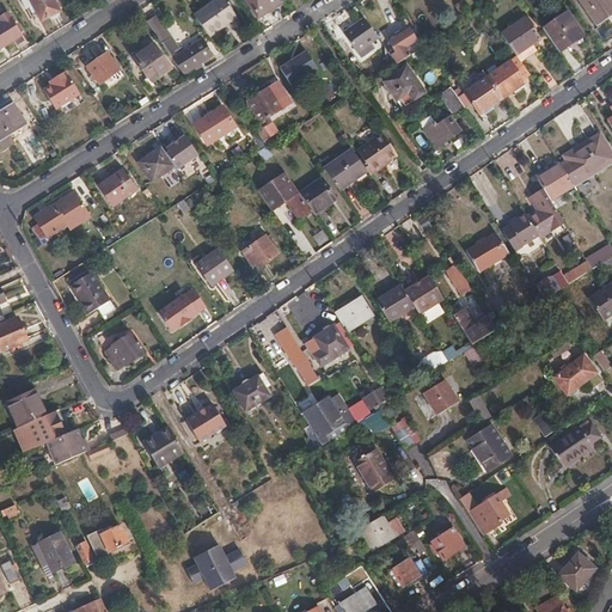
[(29,0),(43,22),(60,11),(53,0),(29,0)]
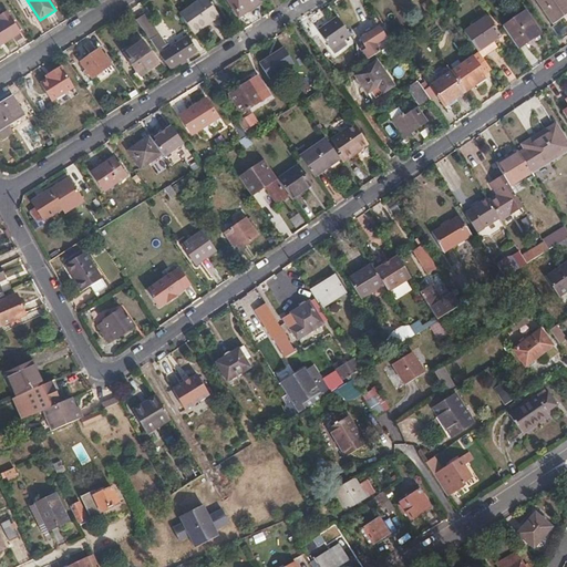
[(209,0),(203,0),(182,14),(196,35),(222,17),(209,0)]
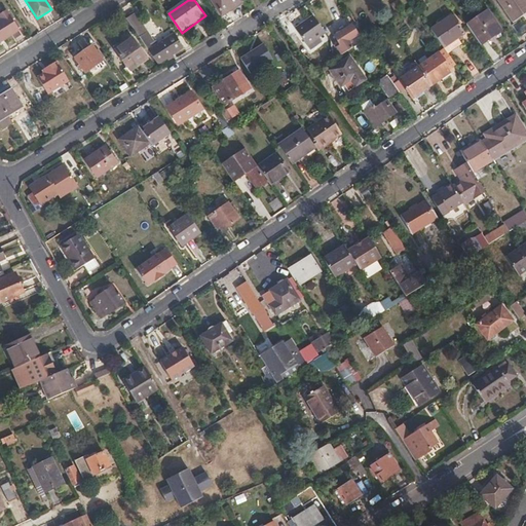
[(212,0),(222,14),(241,1),(240,0),(212,0)]
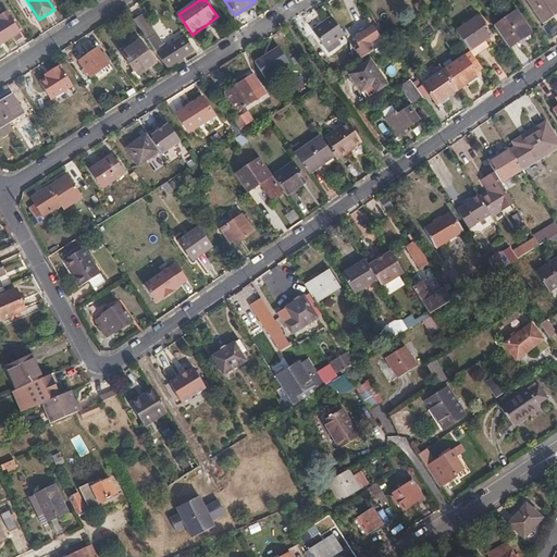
[(0,21),(0,45),(22,32),(8,10),(0,15),(2,20),(0,21)]
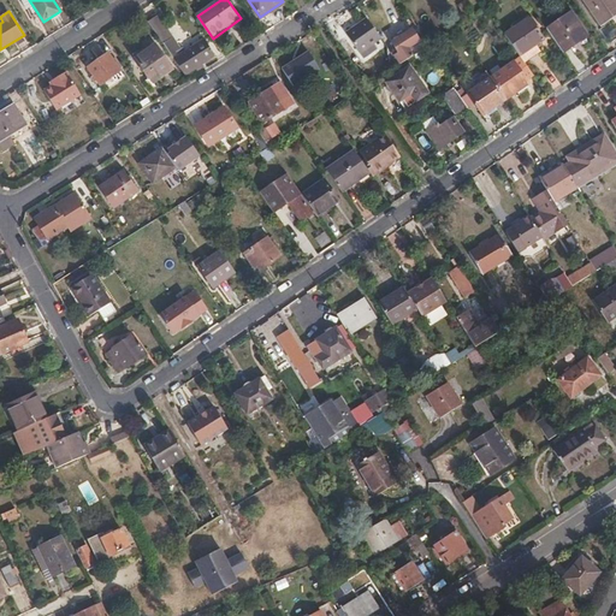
[(572,11),(546,28),(563,52),(587,35),(572,11)]
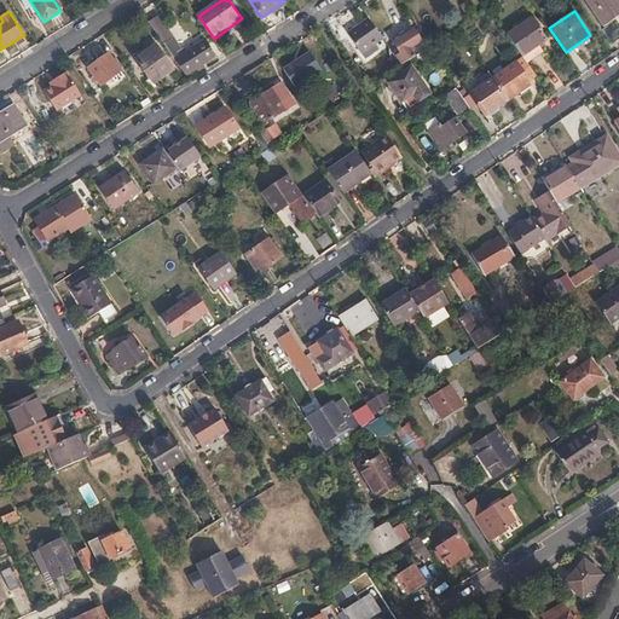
[(611,28),(618,22),(618,12),(606,22),(611,28)]
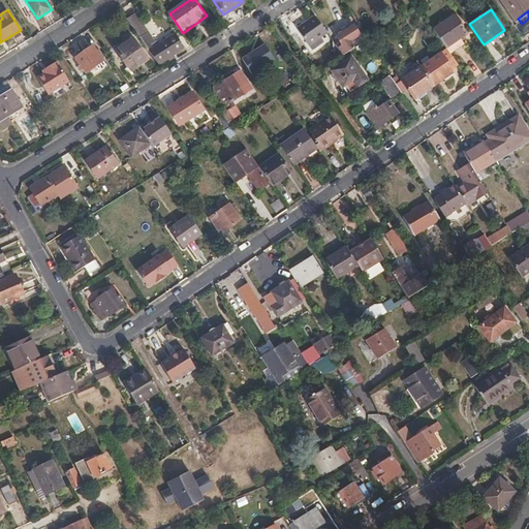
[(129,20),(159,64),(185,48),(176,34),(158,47),(135,14),(129,20)]
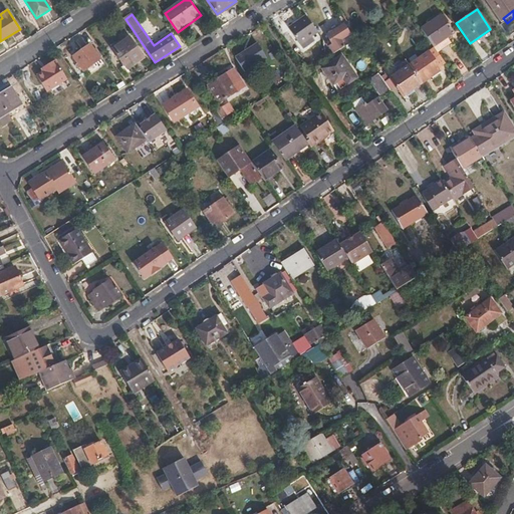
[(314,41),(311,36),(316,33),(305,15),(285,27),(299,50),(314,41)]
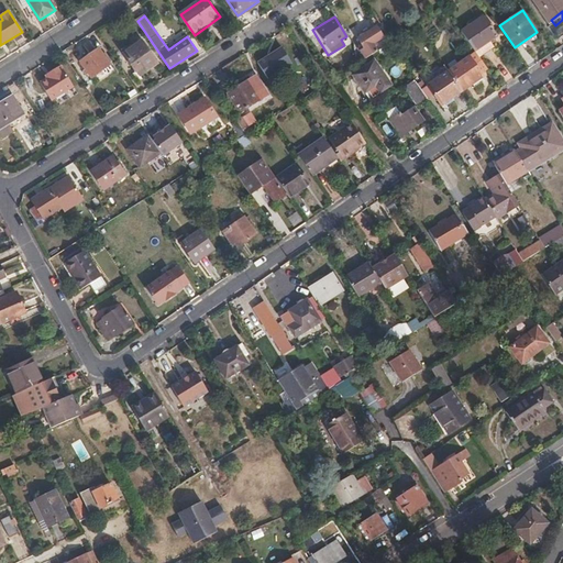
[(462,32),(476,52),(476,53),(481,58),(496,47),(490,41),(497,36),(483,17),(462,32)]
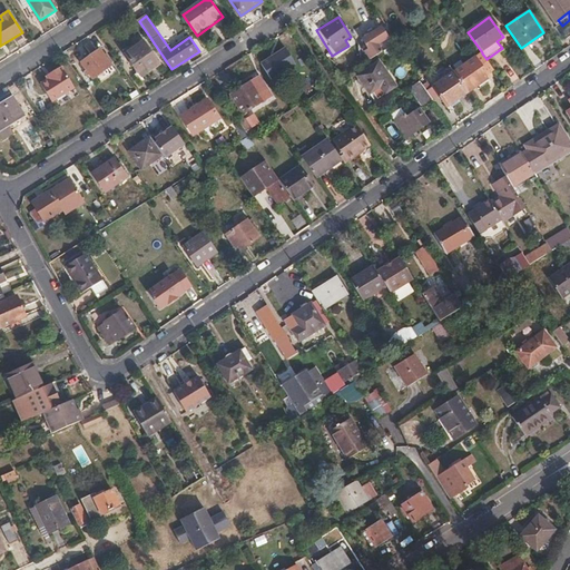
[(394,35),(386,23),(382,27),(389,38),(394,35)]
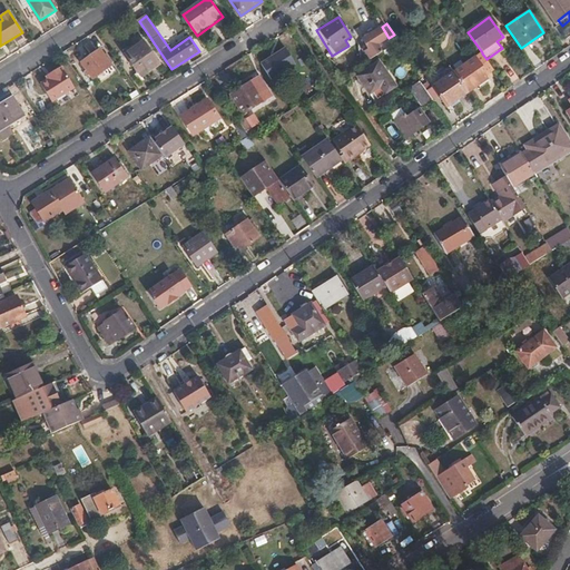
[(366,52),(371,59),(383,51),(379,45),(389,38),(382,27),(363,39),(370,49),(366,52)]
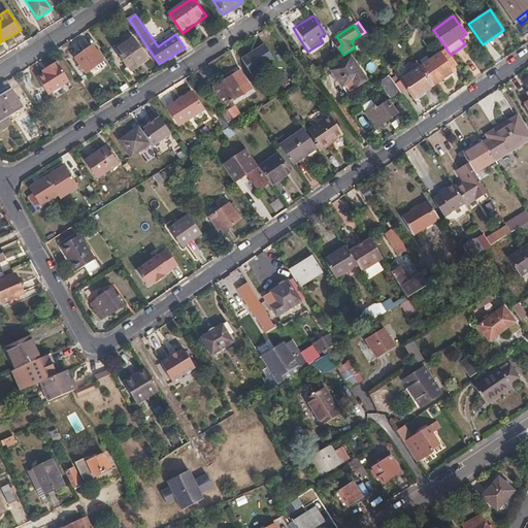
[(136,42),(119,54),(130,69),(138,64),(140,67),(150,61),(136,42)]
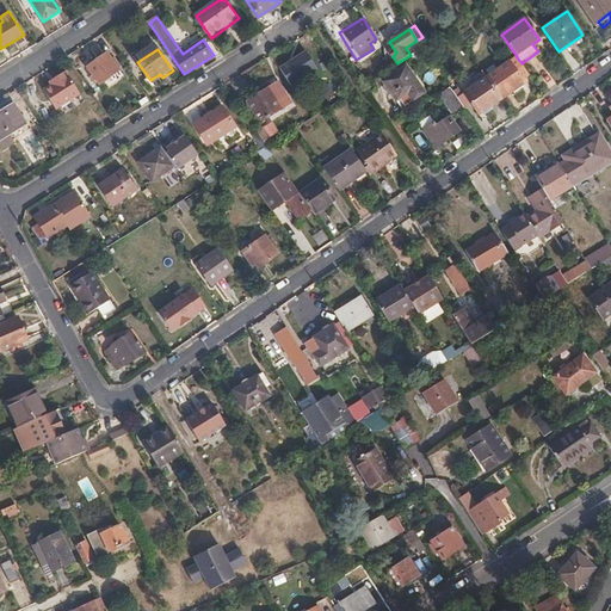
[(307,50),(279,67),(291,85),(318,68),(307,50)]
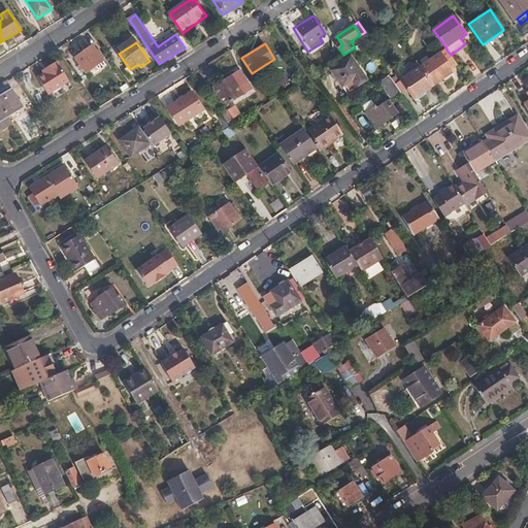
[(93,45),(76,58),(88,72),(104,61),(93,45)]
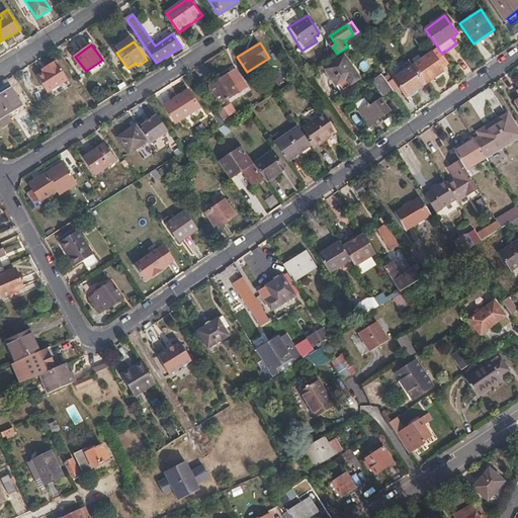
[(438,49),(414,66),(426,84),(444,71),(442,67),(448,63),(442,54),(438,49)]
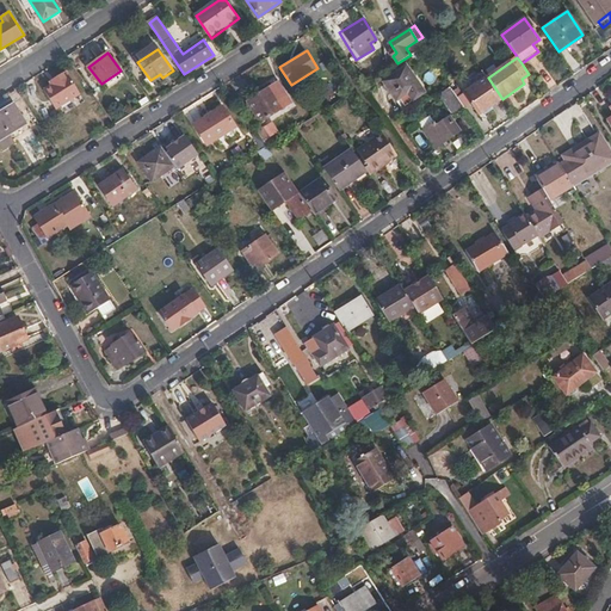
[(384,81),(399,100),(409,92),(415,99),(426,92),(408,66),(384,81)]
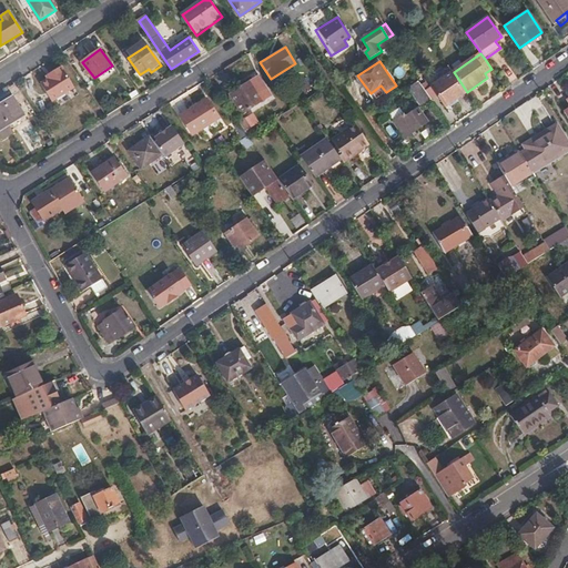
[(50,79),(41,83),(53,102),(77,89),(62,67),(48,75),(50,79)]
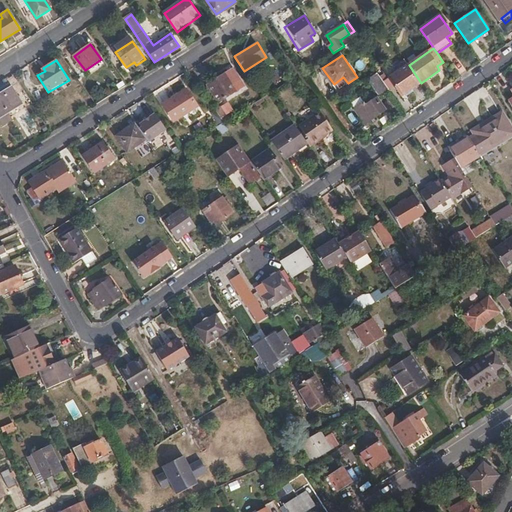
[(421,83),(409,65),(390,77),(393,84),(402,96),(421,83)]
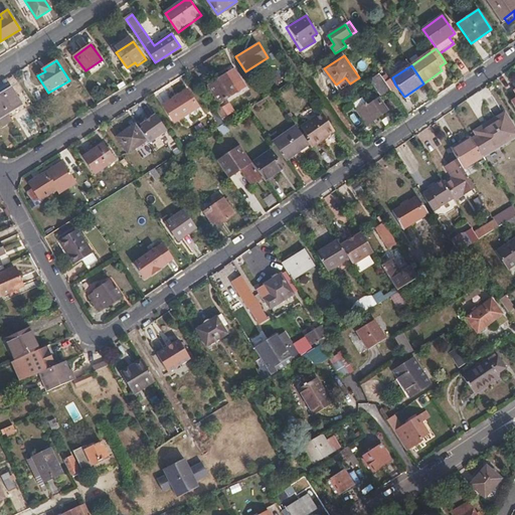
[(234,68),(209,84),(218,100),(244,83),(234,68)]
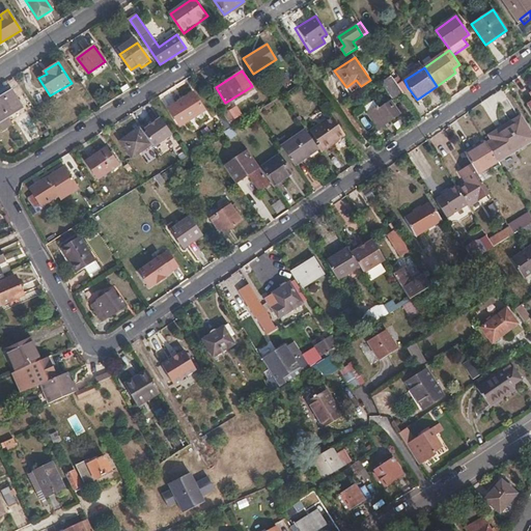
[(392,76),(402,91),(408,87),(404,80),(398,72),(392,76)]
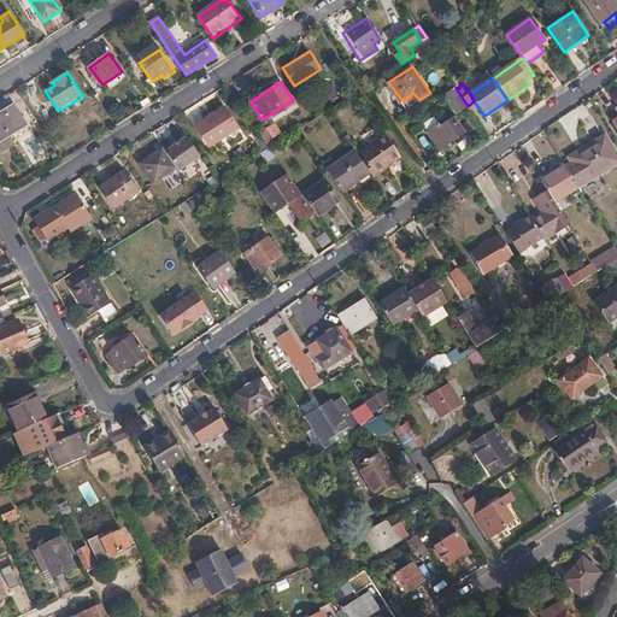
[(454,88),(444,95),(457,113),(468,106),(456,88),(454,88)]
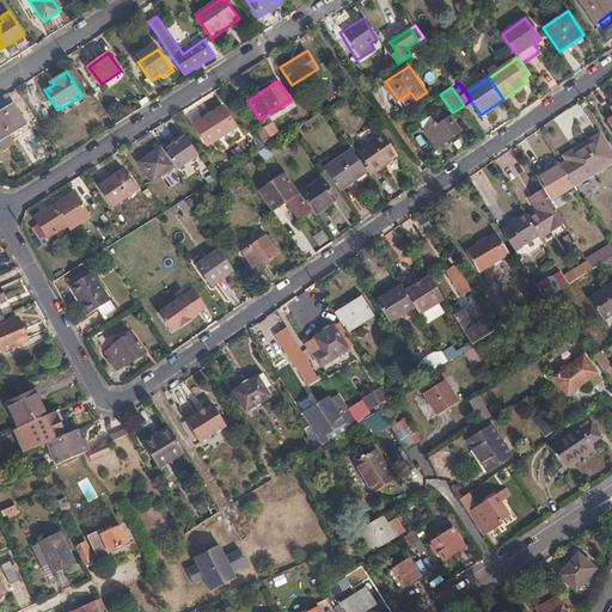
[(13,105),(0,114),(0,142),(4,150),(12,145),(6,135),(25,123),(13,105)]
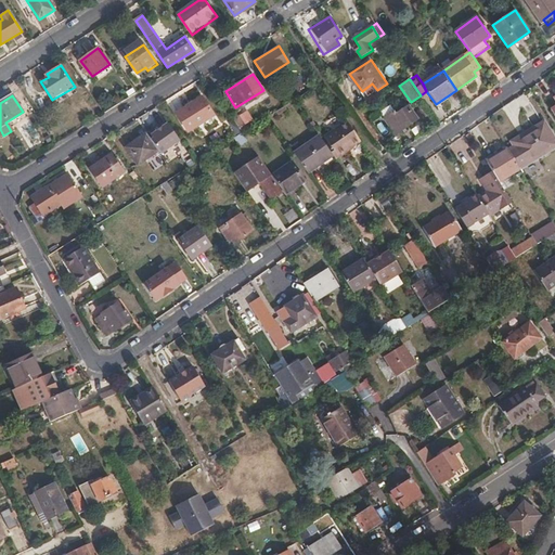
[(189,130),(214,115),(202,97),(177,113),(189,130)]
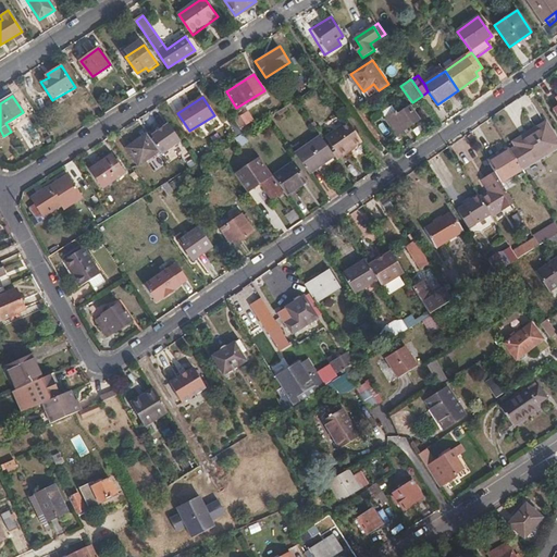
[(390,122),(398,135),(419,120),(410,107),(390,122)]
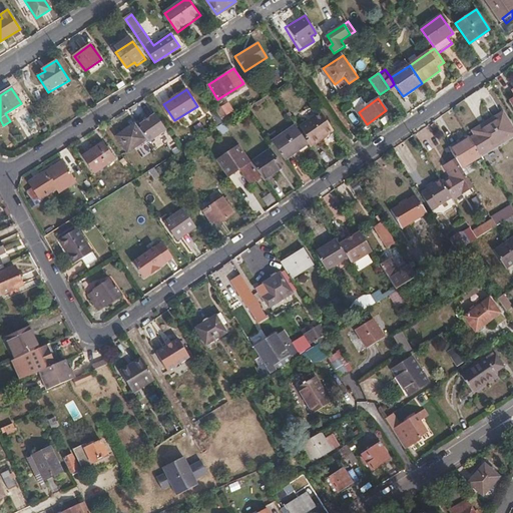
[(222,106),(215,110),(222,119),(228,115),(222,106)]
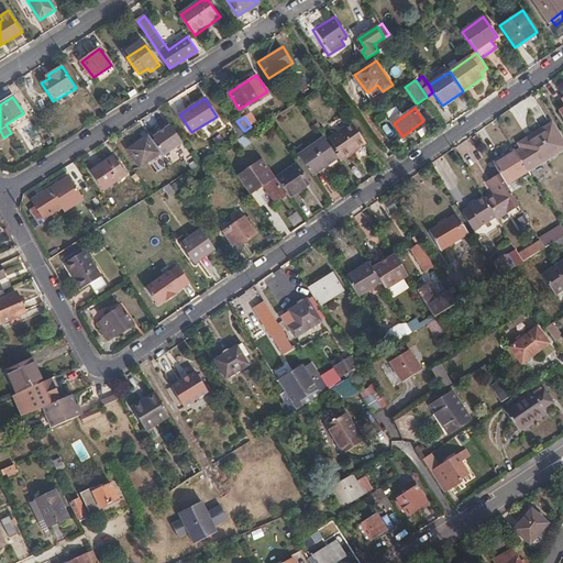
[(366,143),(352,122),(330,138),(343,158),(366,143)]
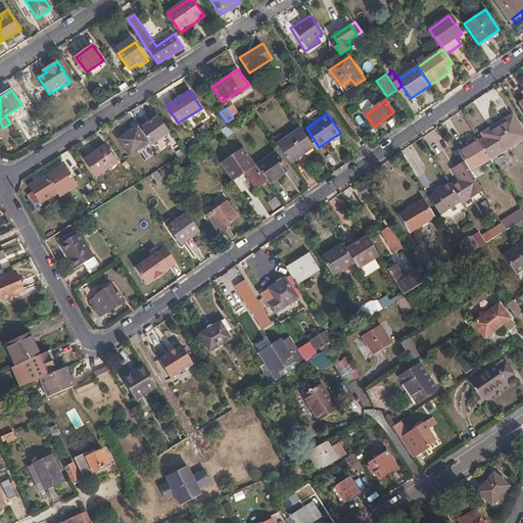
[(158,115),(142,127),(153,143),(170,133),(158,115)]
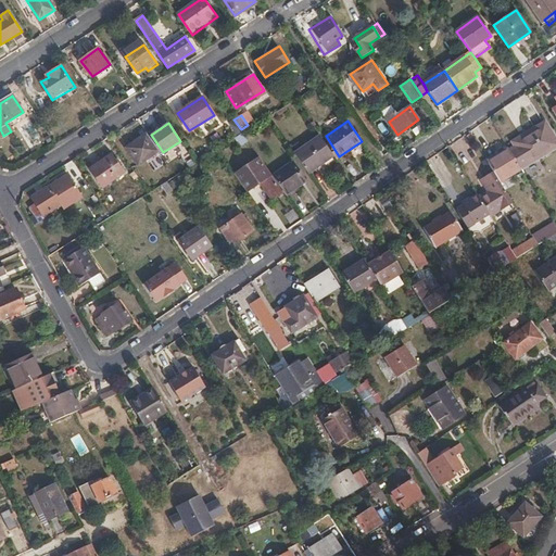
[(521,168),(521,169),(555,147),(555,142),(544,124),(515,142),(518,148),(512,152),(521,168)]
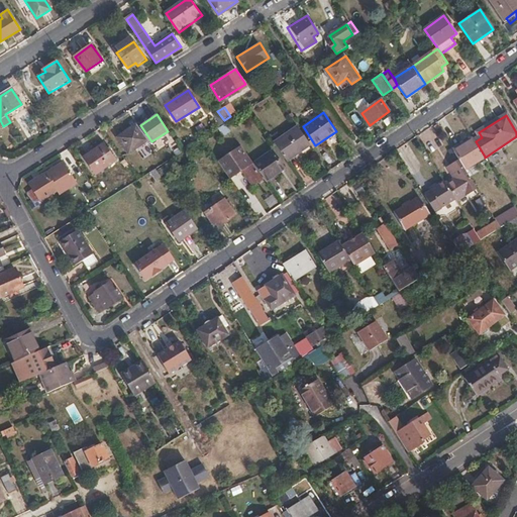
[(226,123),(215,131),(220,138),(231,131),(226,123)]
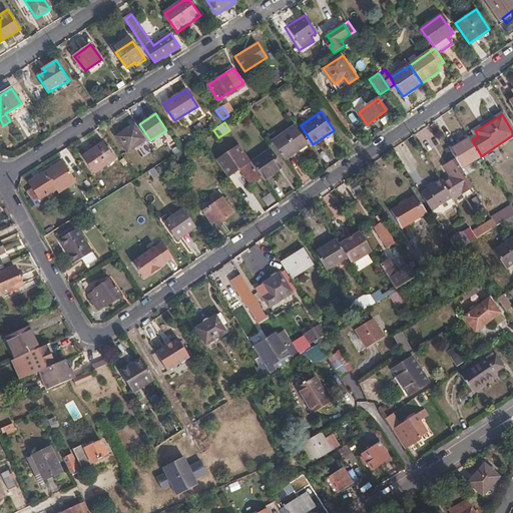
[(136,123),(117,135),(128,152),(147,139),(136,123)]
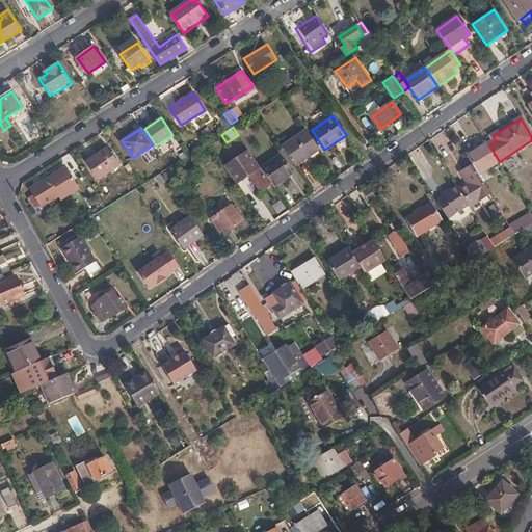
[(308,133),(304,129),(282,144),(294,163),(318,148),(308,133)]
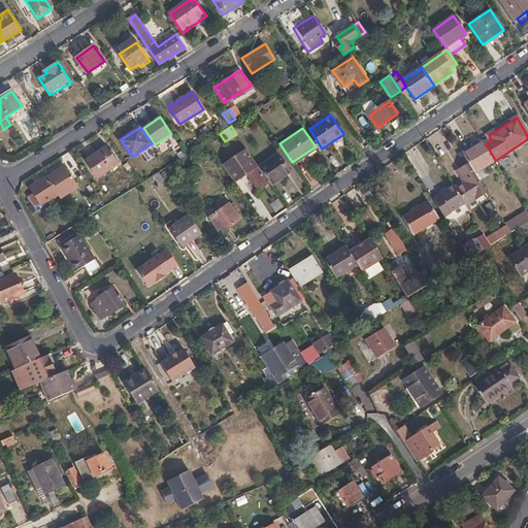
[(322,149),(309,129),(305,132),(316,146),(319,151),(322,149)]
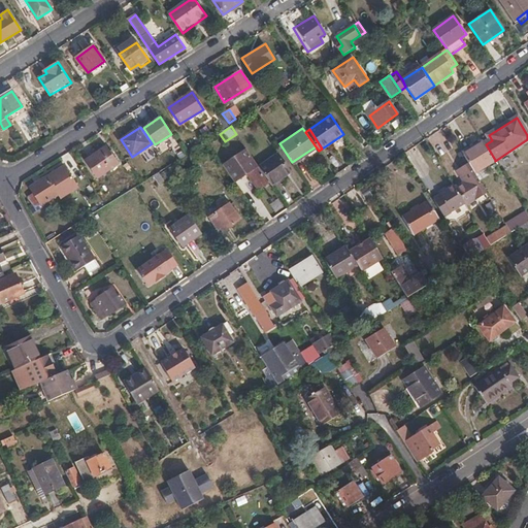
[(470,164),(474,171),(495,160),(486,144),(484,142),(464,154),(470,164)]
